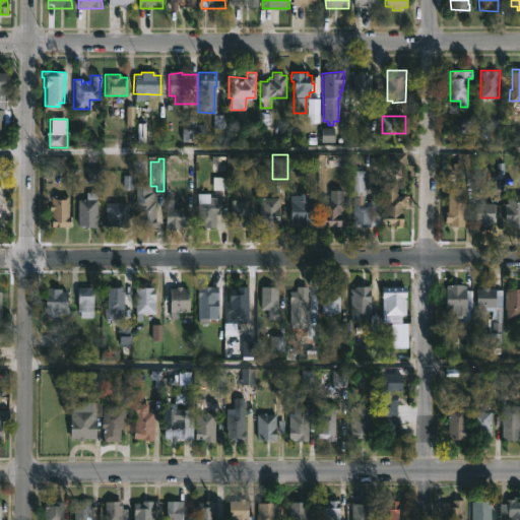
[(396,183),(396,196),(403,196),(403,225),(390,225),(390,223),(382,224),(382,211),(383,211),(384,182),(396,183)]
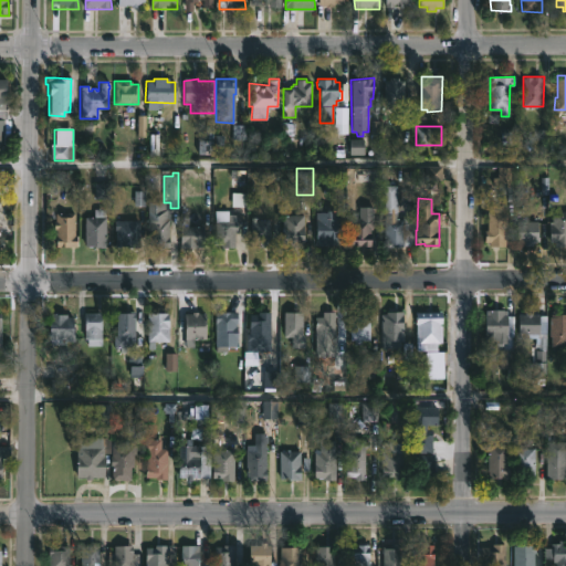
[(506,206),(506,211),(507,211),(507,242),(505,242),(505,247),(490,247),(490,242),(484,242),(484,230),(488,230),(488,206),(506,206)]
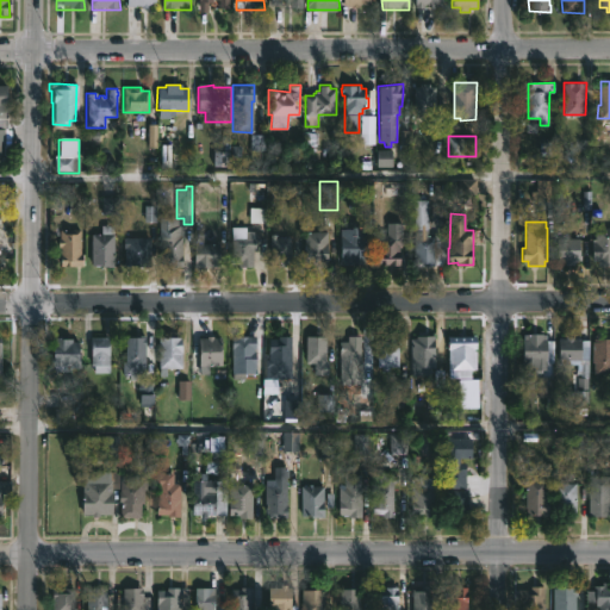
[(390,266),(377,265),(378,234),(381,234),(381,223),(402,223),(402,249),(399,249),(400,257),(399,266),(390,266)]
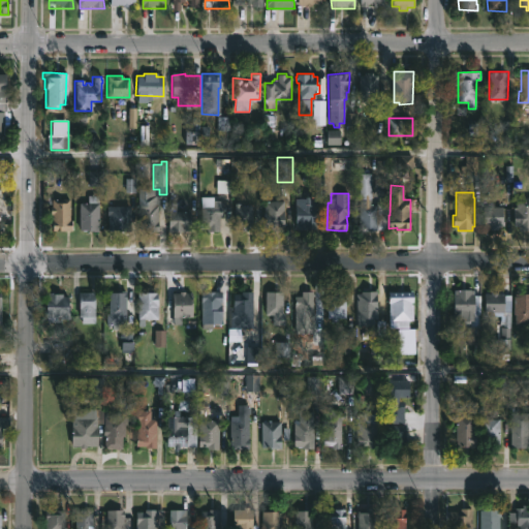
[(98,195),(98,231),(80,230),(79,203),(88,203),(88,195),(98,195)]
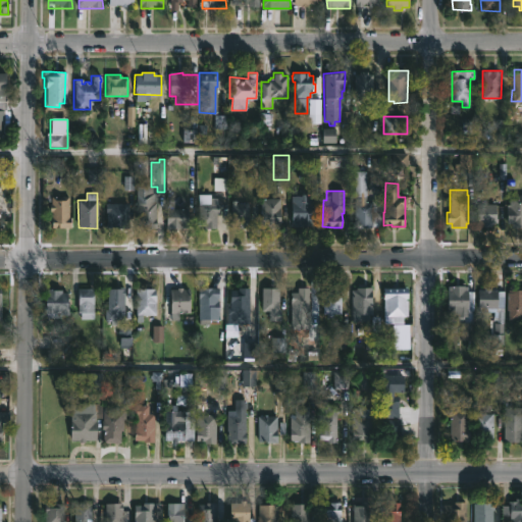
[(156,193),(157,224),(156,224),(156,228),(143,228),(143,226),(138,226),(138,206),(138,203),(136,203),(136,193),(156,193)]
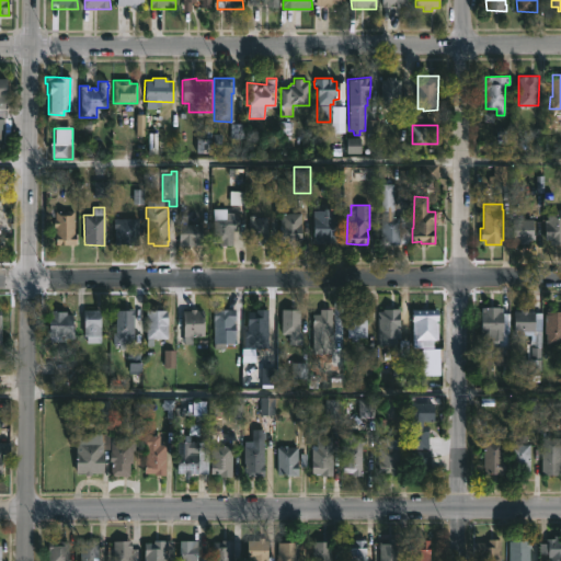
[(226,208),(226,213),(233,213),(233,218),(235,218),(235,230),(232,230),(232,244),(218,244),(218,242),(212,242),(213,208),(226,208)]
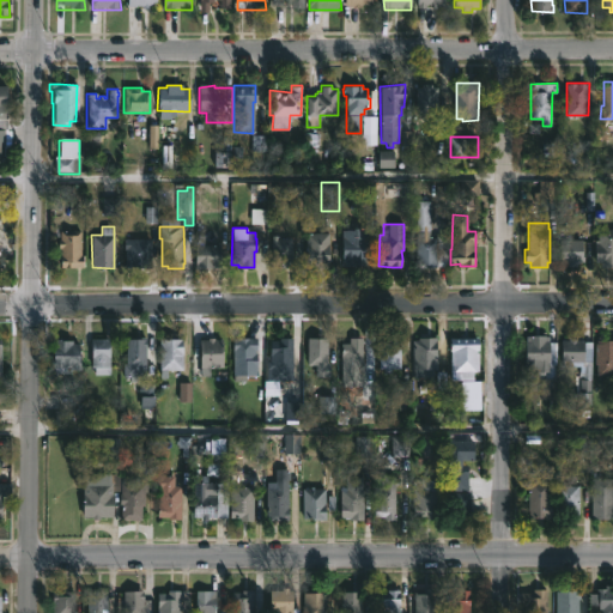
[(365,228),(365,266),(344,265),(344,261),(341,261),(343,230),(353,230),(353,228),(365,228)]
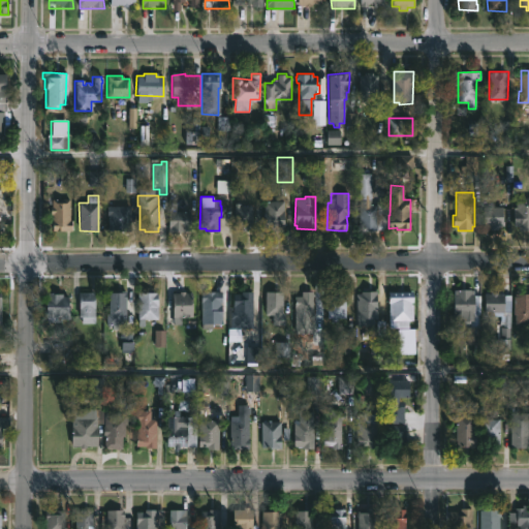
[(528,230),(520,230),(520,226),(515,225),(515,217),(512,217),(514,196),(528,196),(528,230)]
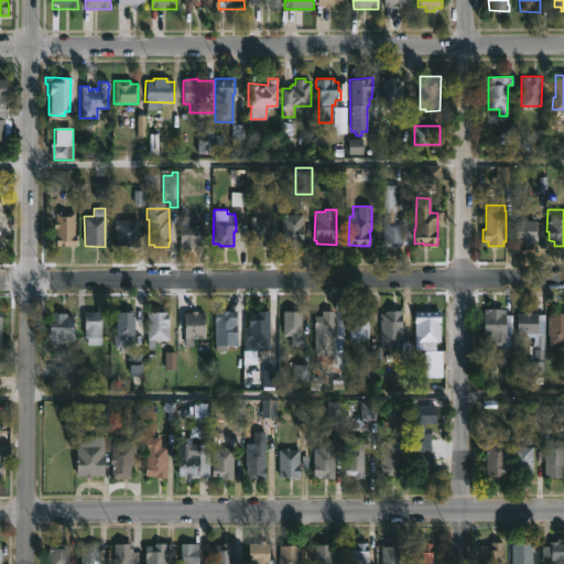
[(74,212),(74,234),(76,234),(76,246),(55,246),(55,228),(53,228),(55,212),(74,212)]
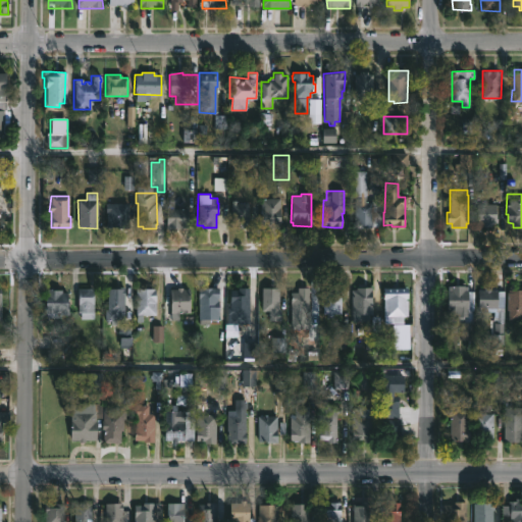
[(366,197),(366,202),(373,202),(372,227),(362,227),(362,224),(355,224),(355,197),(366,197)]
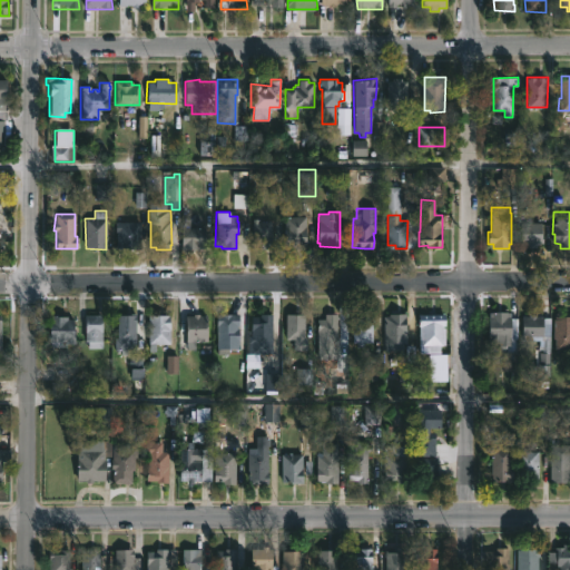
[(297,247),(284,247),(285,216),(306,216),(306,247),(297,247)]
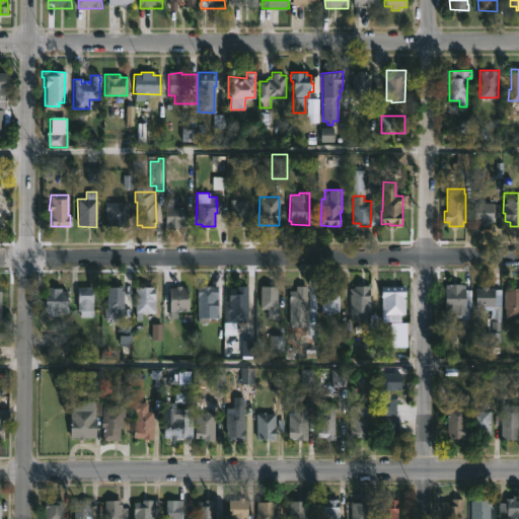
[(247,202),(247,226),(230,226),(230,199),(235,199),(235,202),(247,202)]
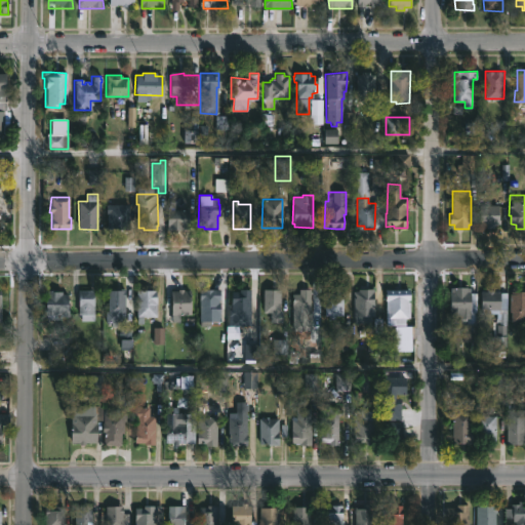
[(128,204),(128,229),(119,232),(119,230),(117,230),(117,228),(107,228),(106,204),(128,204)]
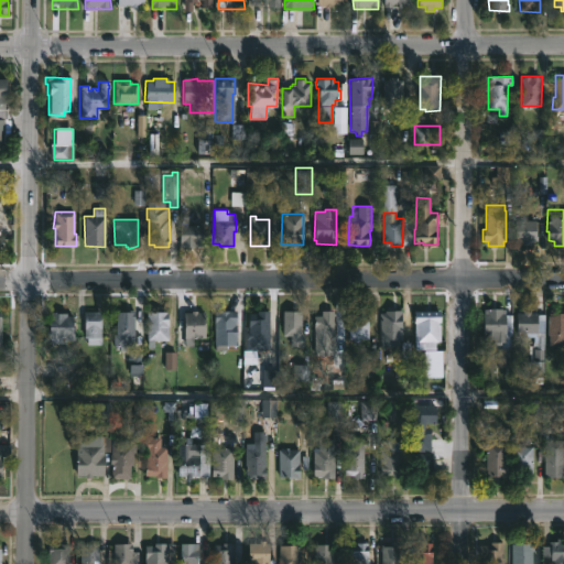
[(537,220),(537,241),(531,241),(530,246),(523,246),(523,240),(514,240),(514,220),(537,220)]
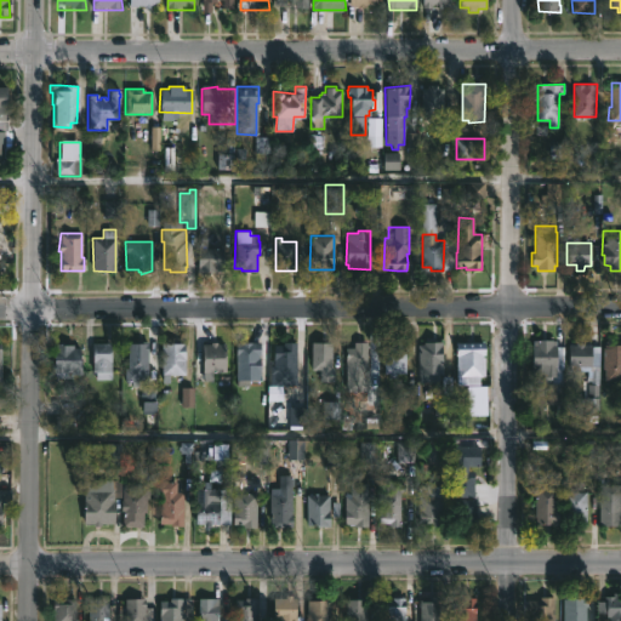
[(223,272),(197,272),(197,249),(223,249),(223,272)]
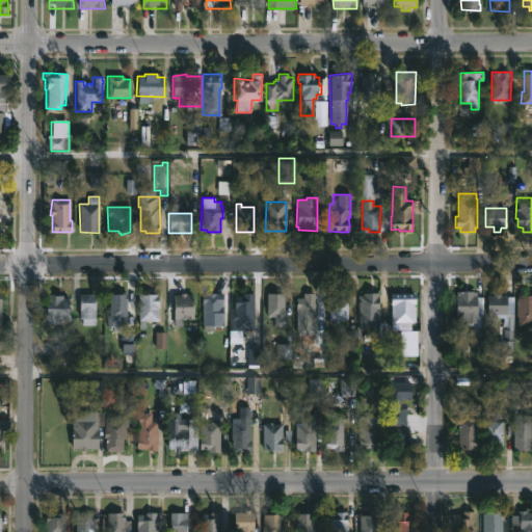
[(472,291),(472,296),(476,296),(476,323),(455,323),(455,296),(459,296),(459,291),(472,291)]
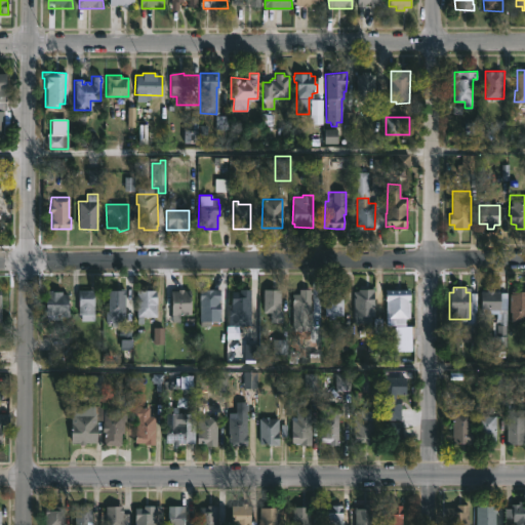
[(524,288),(524,317),(521,317),(521,322),(510,322),(511,312),(509,312),(511,291),(519,291),(519,288),(524,288)]
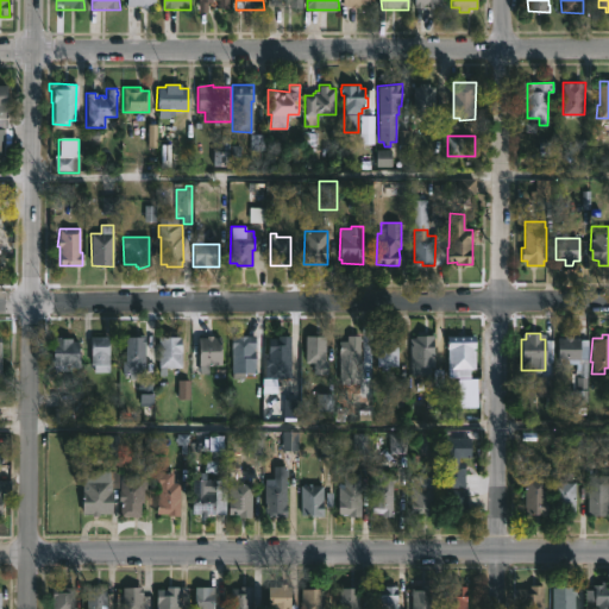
[(213,336),(213,338),(220,338),(220,365),(209,365),(209,374),(199,374),(199,338),(213,336)]
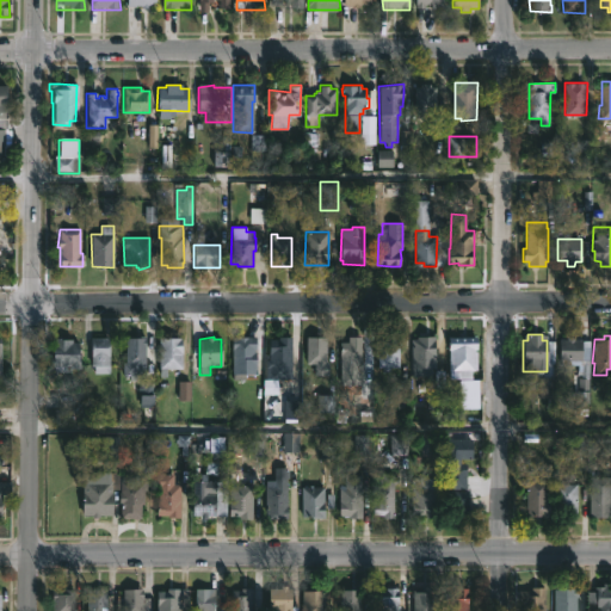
[(255,337),(254,375),(230,374),(230,337),(255,337)]
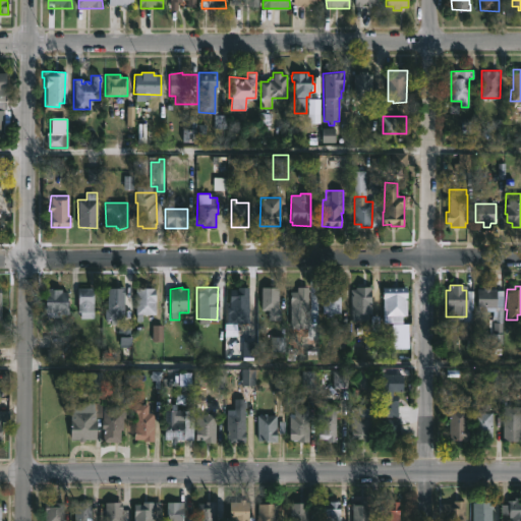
[(248,287),(248,324),(237,324),(236,337),(224,336),(224,324),(226,324),(227,305),(229,305),(229,289),(237,289),(238,287),(248,287)]
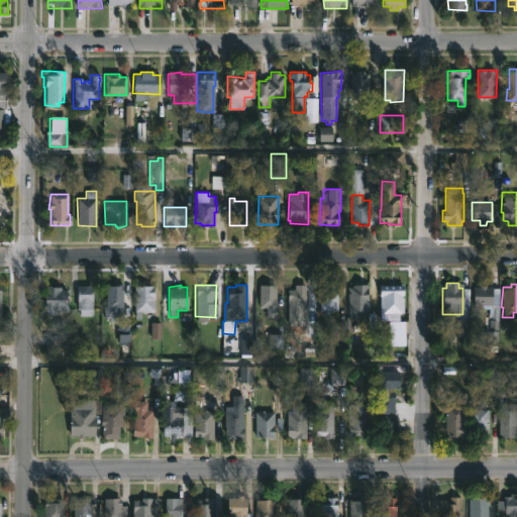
[(278,306),(278,319),(266,319),(266,308),(259,308),(259,285),(276,285),(276,306),(278,306)]
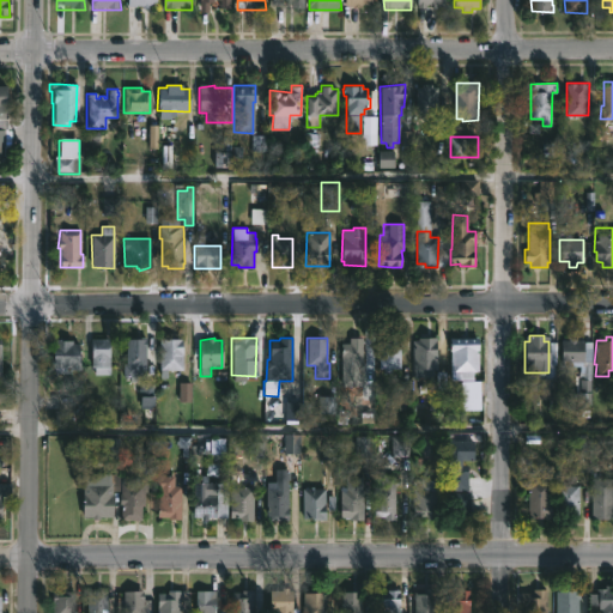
[(363,338),(363,364),(364,364),(364,375),(354,375),(353,382),(341,382),(341,344),(350,344),(350,338),(363,338)]
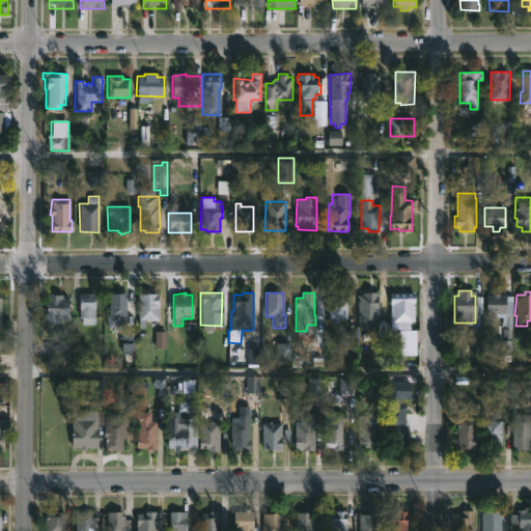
[(337,323),(327,323),(328,292),(347,292),(346,320),(337,319),(337,323)]
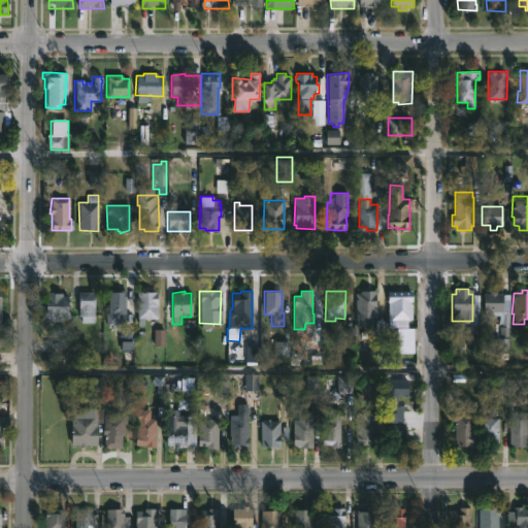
[(361,324),(356,324),(357,293),(361,293),(361,291),(376,291),(375,318),(371,318),(371,324),(361,324)]
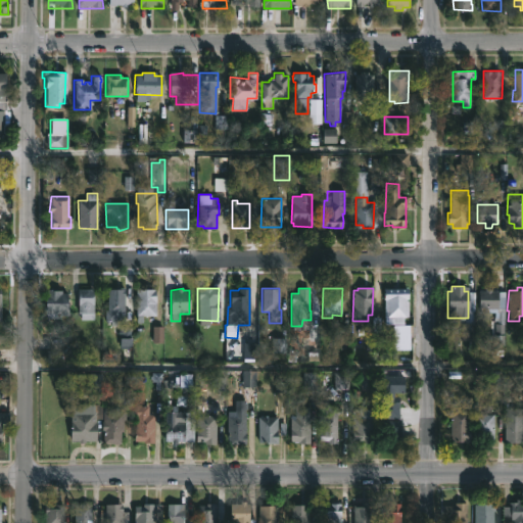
[(407,299),(407,317),(388,317),(388,299),(384,299),(384,288),(409,288),(409,299),(407,299)]
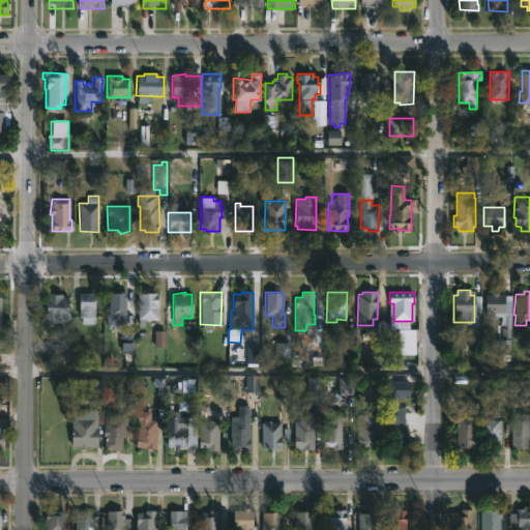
[(498,292),(498,294),(504,294),(504,316),(511,316),(510,350),(498,351),(498,340),(501,340),(501,328),(503,328),(503,317),(486,317),(486,295),(492,295),(492,292),(498,292)]
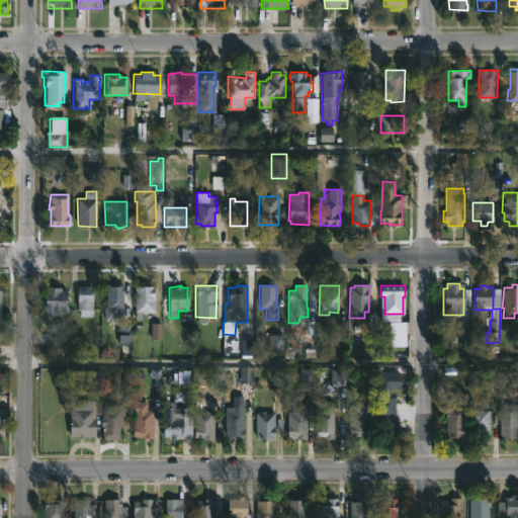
[(92,286),(92,317),(80,317),(80,310),(77,310),(77,286),(92,286)]
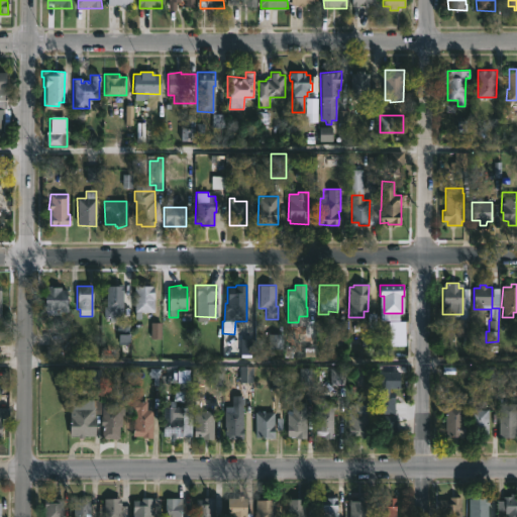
[(123,318),(104,318),(104,306),(106,306),(106,286),(123,286),(123,318)]
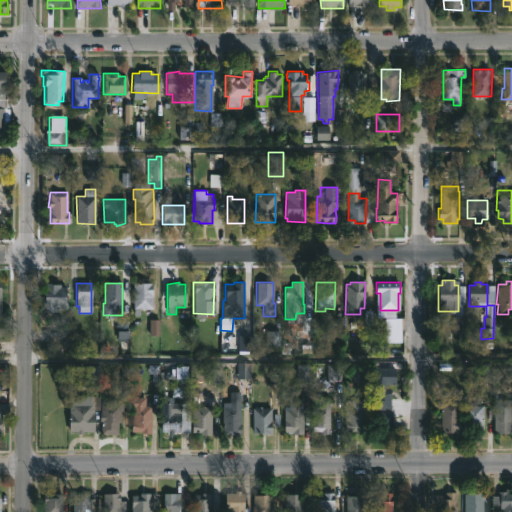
[(153,309),(133,309),(133,283),(152,283),(153,309)]
